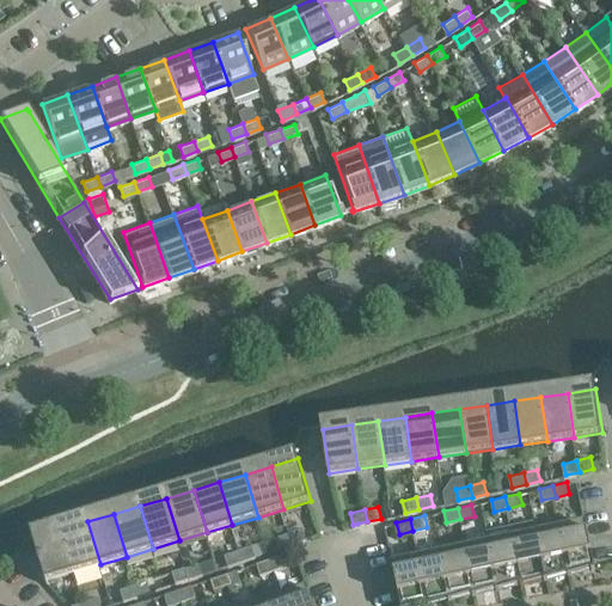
[(561,525),(570,570),(595,564),(586,519),(561,525)]
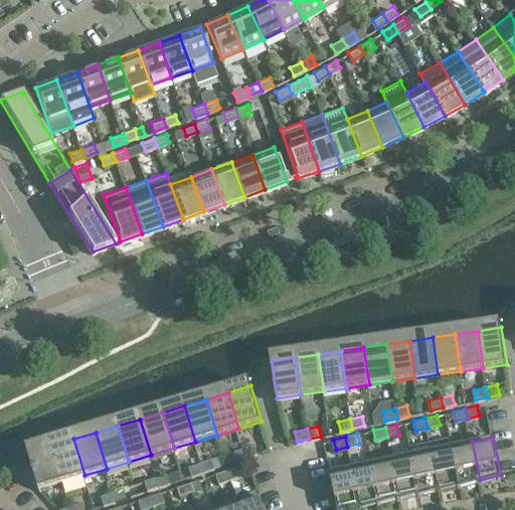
[(51,446),(62,482),(84,475),(73,439),(51,446)]
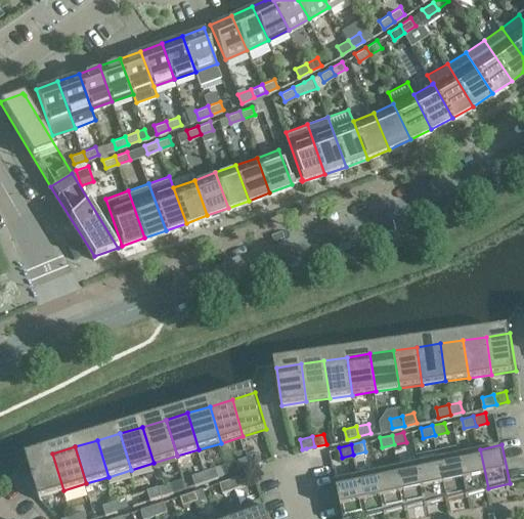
[(460,453),(468,492),(488,488),(480,449),(460,453)]
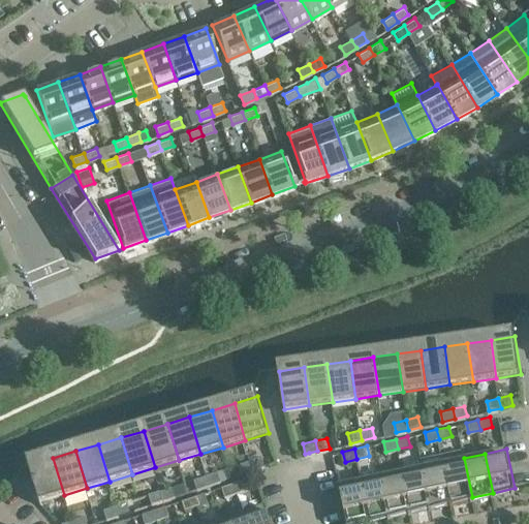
[(262,455),(250,459),(253,469),(266,465),(262,455)]
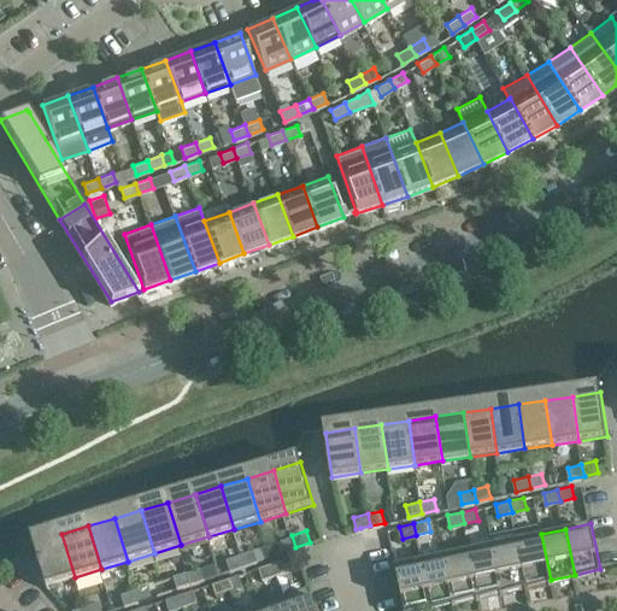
[(27,562),(47,586),(75,577),(62,534),(34,542),(39,558),(27,562)]
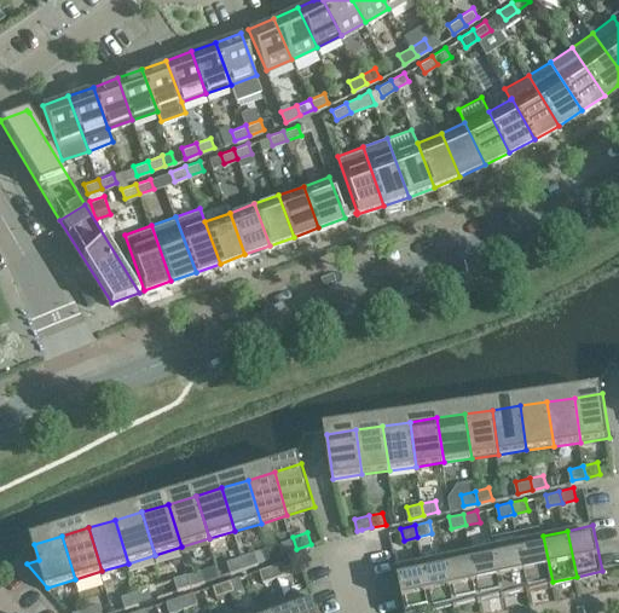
[(553,582),(543,536),(519,541),(528,587),(553,582)]
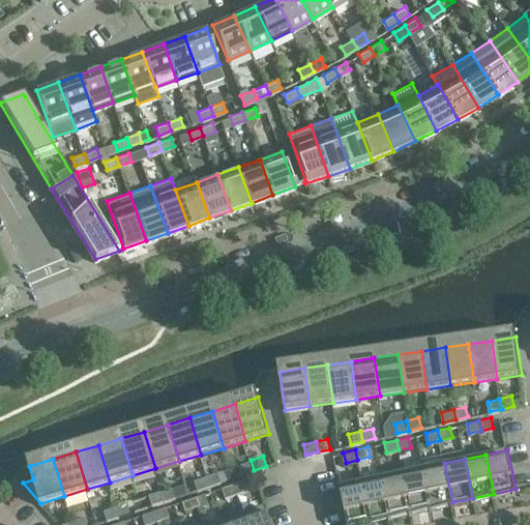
[(254,470),(251,460),(239,464),(242,474),(254,470)]
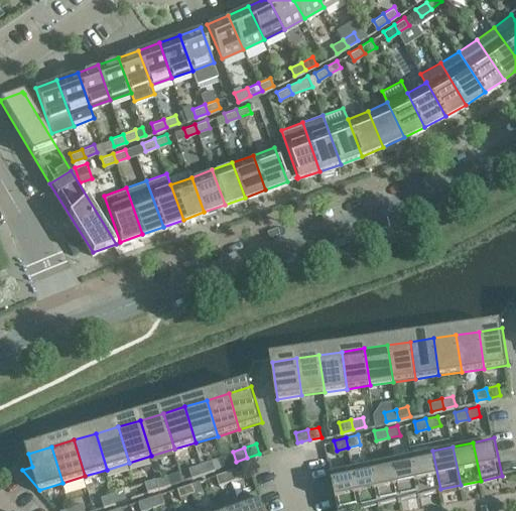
[(440,489),(432,451),(412,455),(420,493),(440,489)]
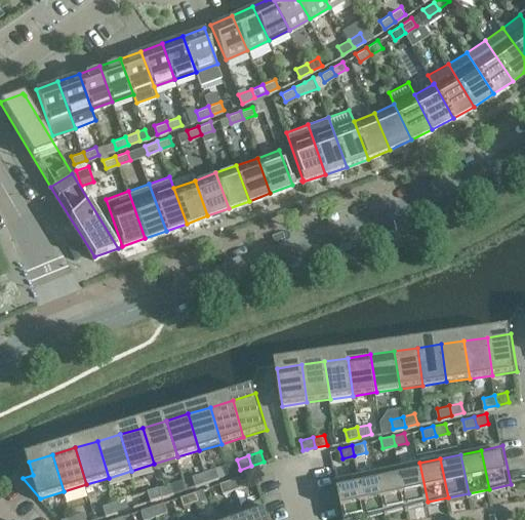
[(428,502),(419,463),(399,468),(407,507),(428,502)]
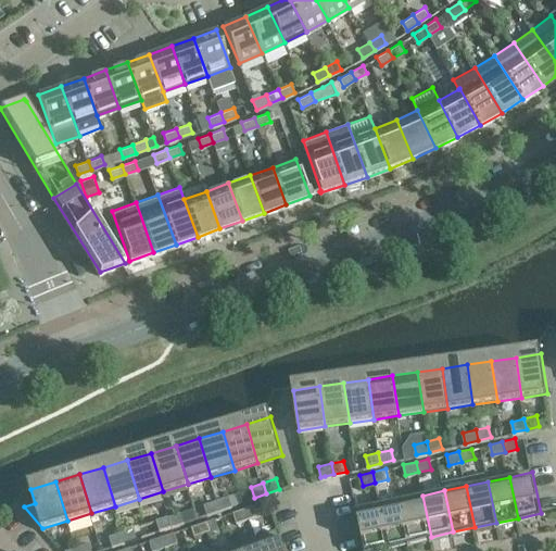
[(228,495),(216,499),(219,509),(232,504),(228,495)]
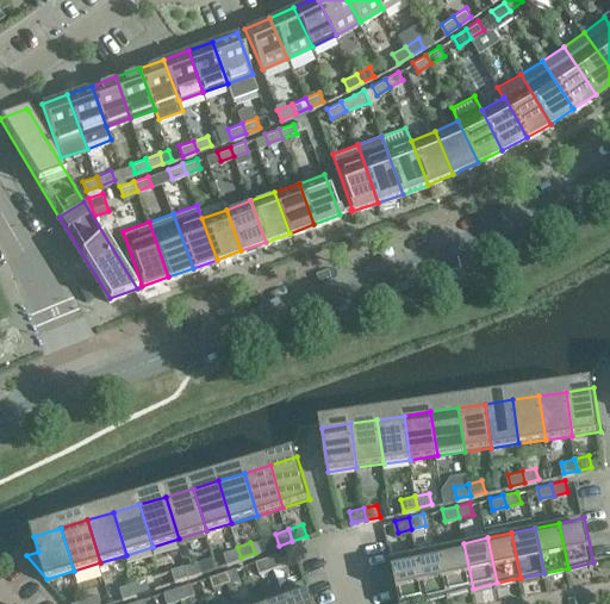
[(473,589),(464,543),(440,548),(449,593),(473,589)]
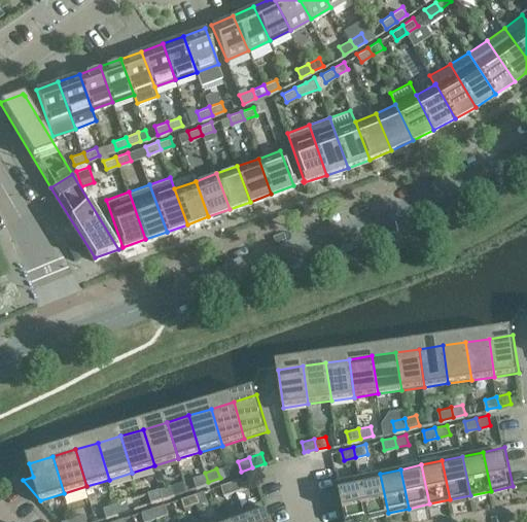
[(208,482),(205,473),(194,476),(197,486),(208,482)]
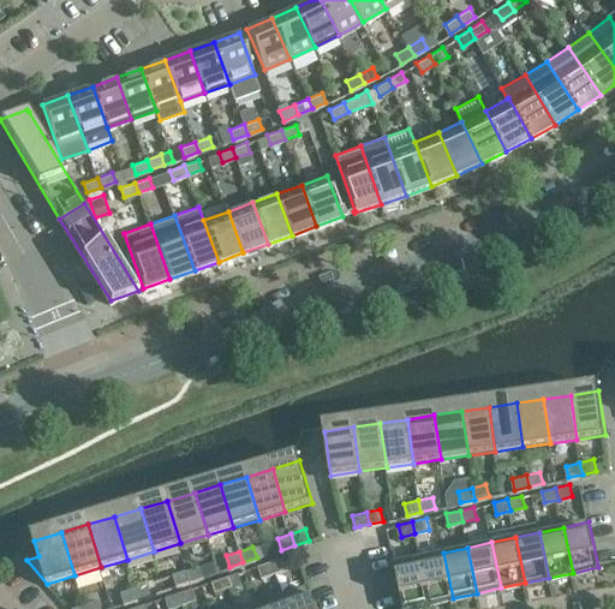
[(453,598),(443,553),(419,557),(429,603),(453,598)]
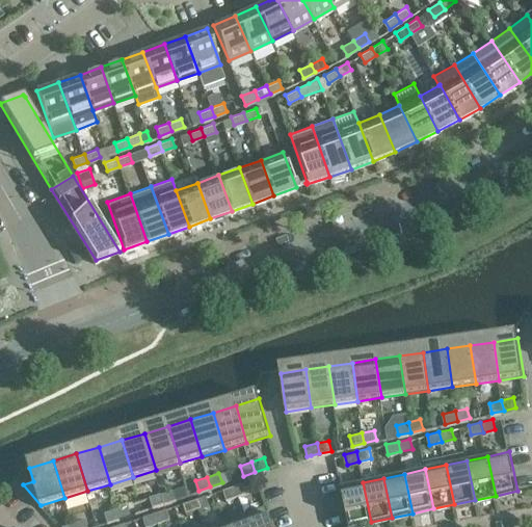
[(235,484),(238,495),(250,491),(247,481),(235,484)]
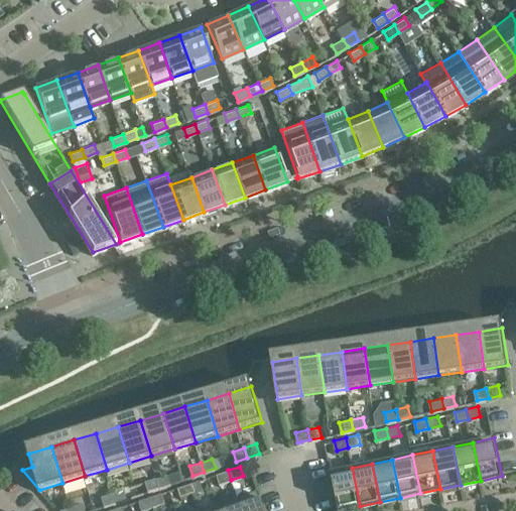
[(360,506),(352,468),(331,472),(339,510),(360,506)]
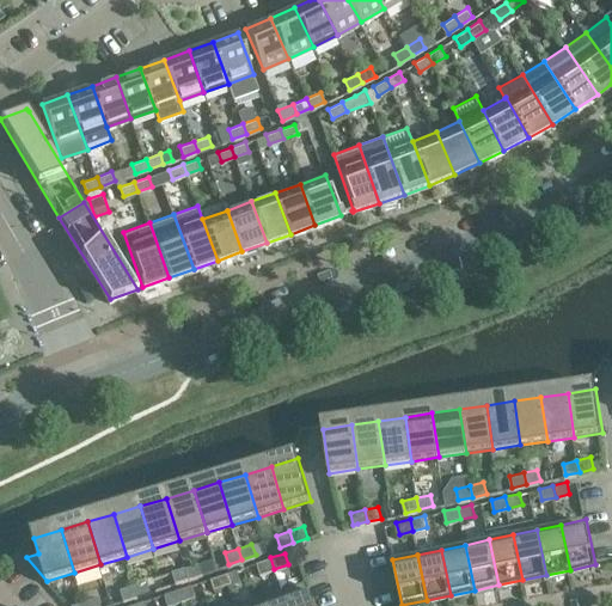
[(274,569),(270,557),(257,562),(261,574),(274,569)]
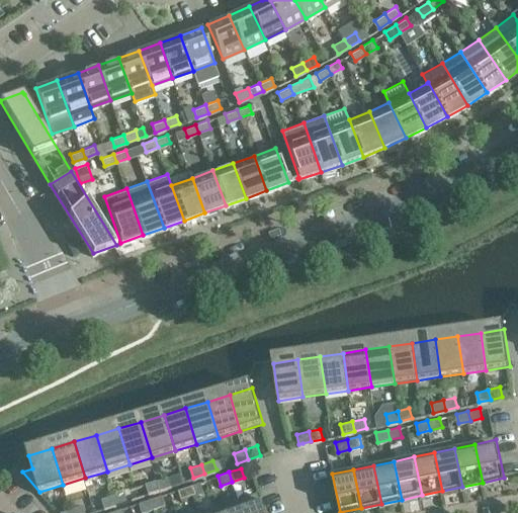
[(169,475),(157,479),(161,489),(172,485),(169,475)]
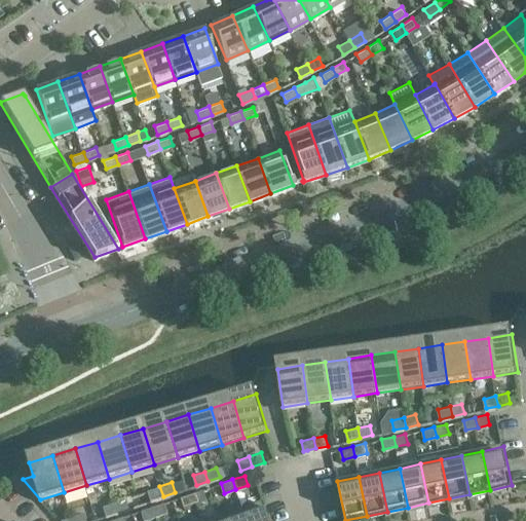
[(163,496),(159,486),(148,490),(151,499),(163,496)]
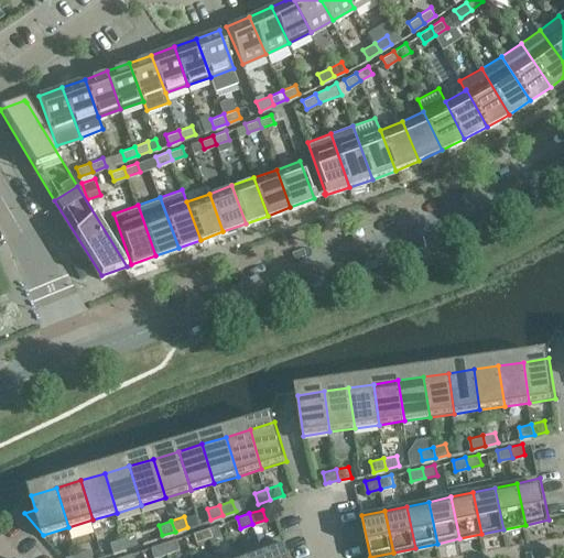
[(207,527),(210,538),(223,534),(219,523),(207,527)]
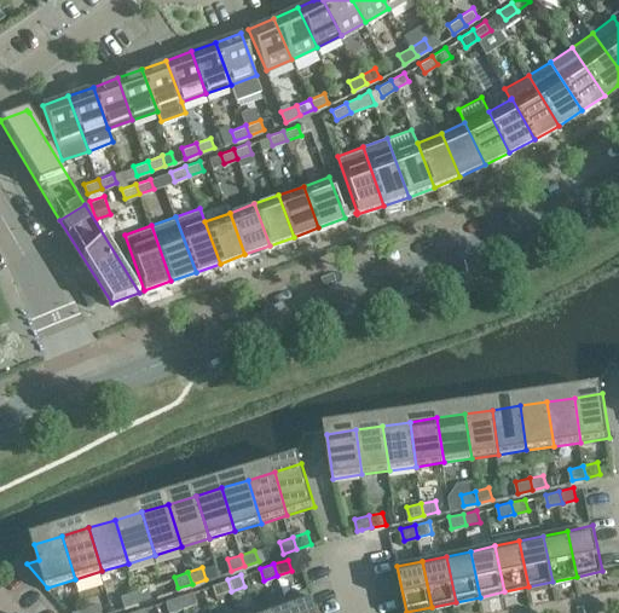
[(231,591),(227,579),(213,584),(217,596),(231,591)]
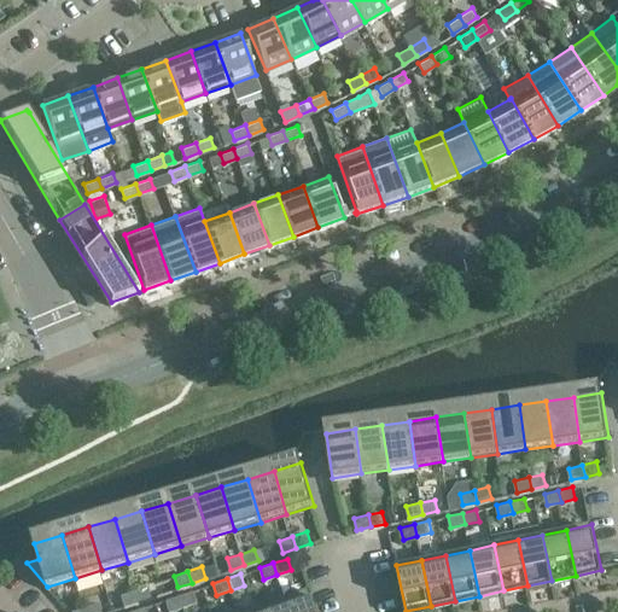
[(149,584),(135,589),(139,600),(153,595),(149,584)]
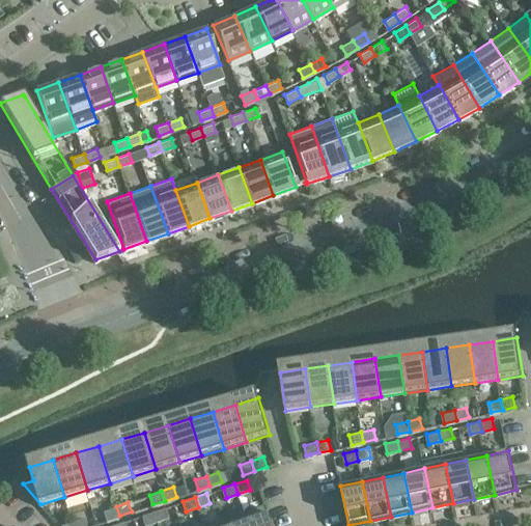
[(119,516),(116,506),(105,510),(108,520),(119,516)]
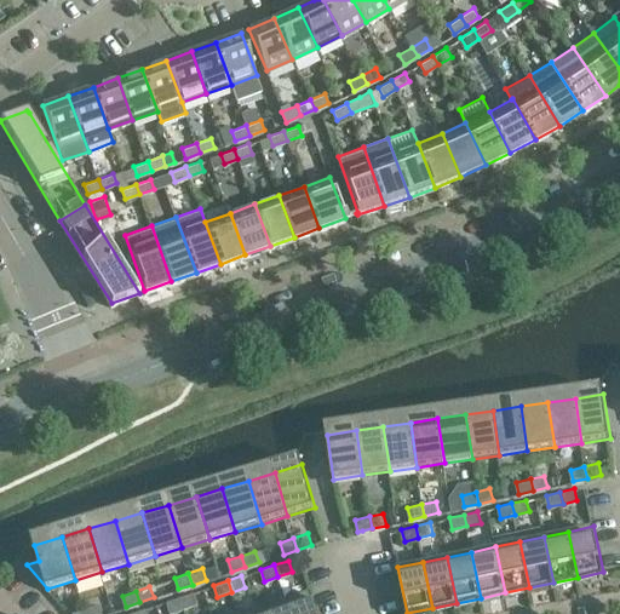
[(181,596),(184,608),(197,603),(194,591),(181,596)]
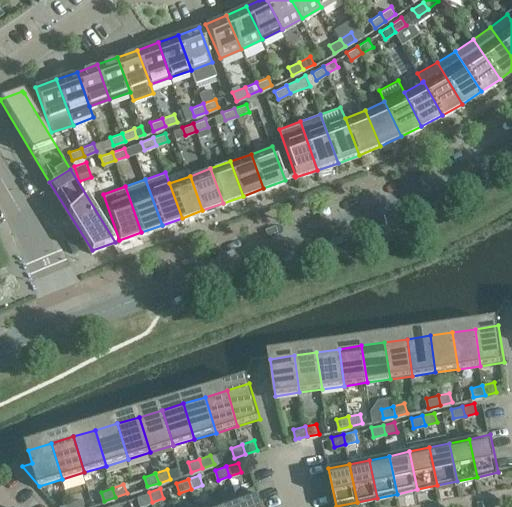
[(237,496),(241,506),(263,506),(257,488),(237,496)]
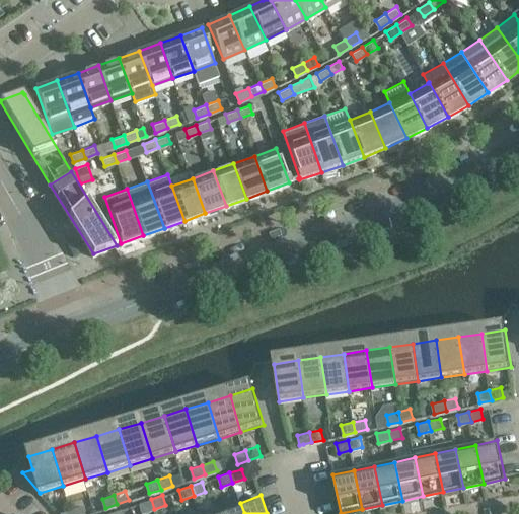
[(154,509),(151,499),(140,503),(143,513),(154,509)]
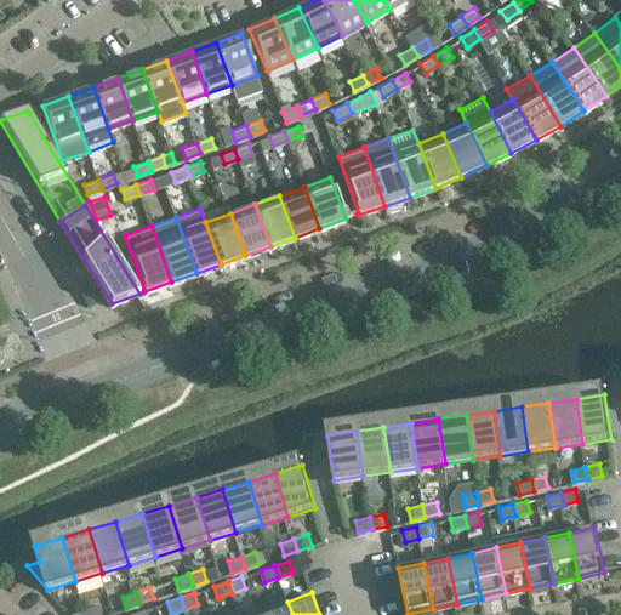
[(265,610),(266,614),(292,614),(288,602),(265,610)]
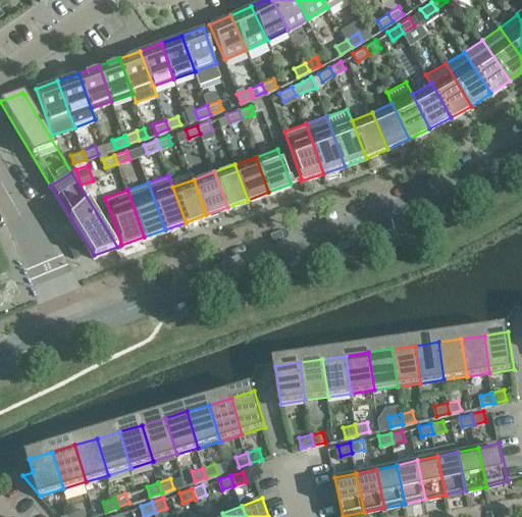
[(72,511),(74,516),(87,516),(88,516),(85,507),(72,511)]
